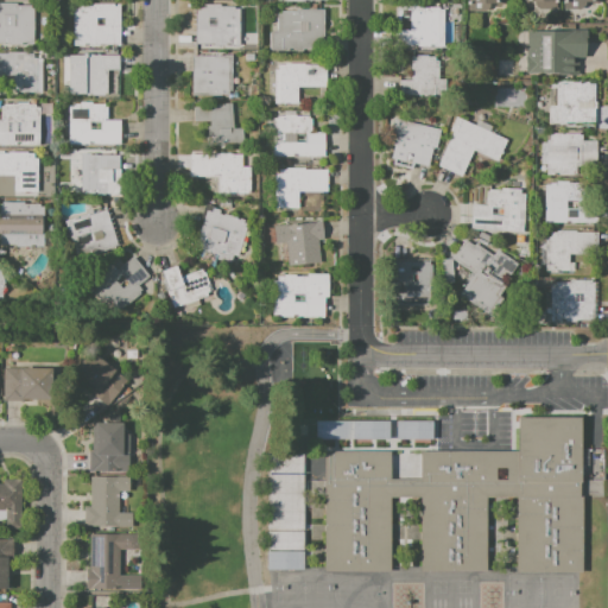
[(464,0),(466,11),(476,10),(475,4),(504,2),(502,0),(464,0)]
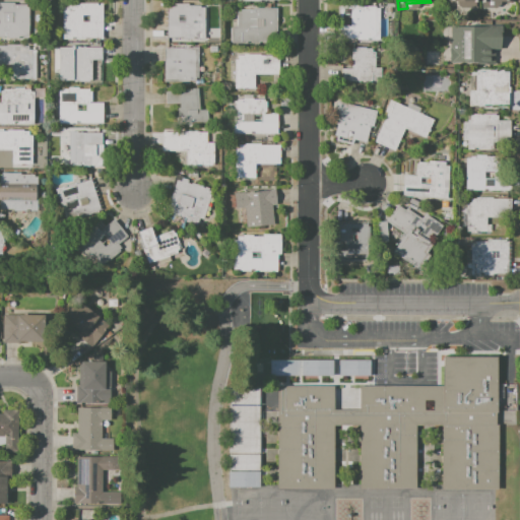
[(483,0),(516,0),(516,3),(497,3),(497,9),(483,8),(483,0)]
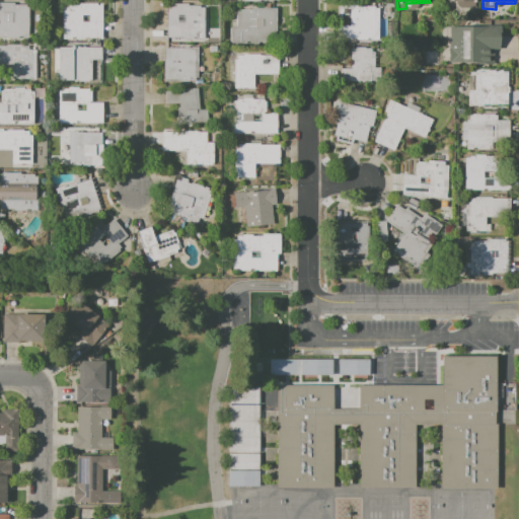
[(0,3),(16,3),(16,5),(30,6),(29,40),(10,40),(10,38),(0,38),(0,3)]
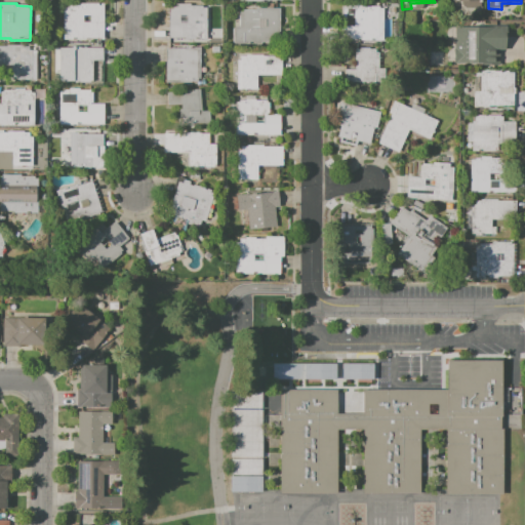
[(170,5),(203,6),(203,8),(208,8),(208,40),(170,40),(170,5)]
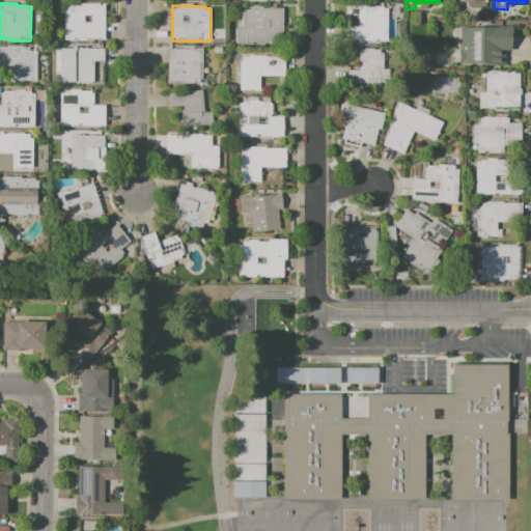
[(70,6),(105,6),(106,40),(64,40),(64,9),(70,9),(70,6)]
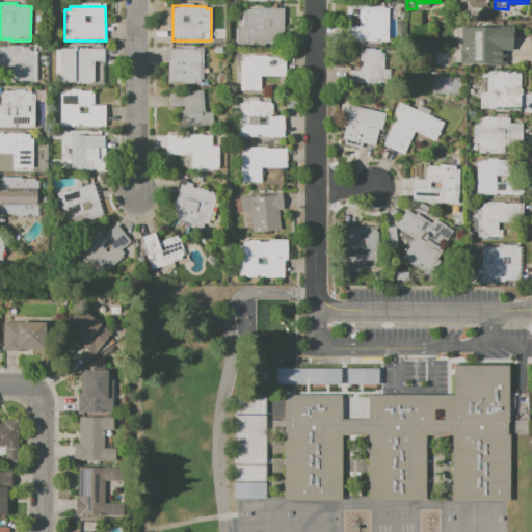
[(352,6),(386,6),(386,9),(391,9),(390,42),(367,42),(367,40),(351,38),(352,6)]
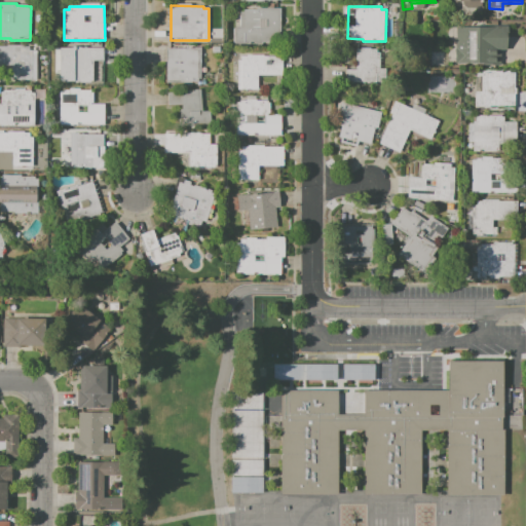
[(246,11),(258,10),(257,9),(280,9),(282,42),(237,43),(237,30),(246,30),(246,11)]
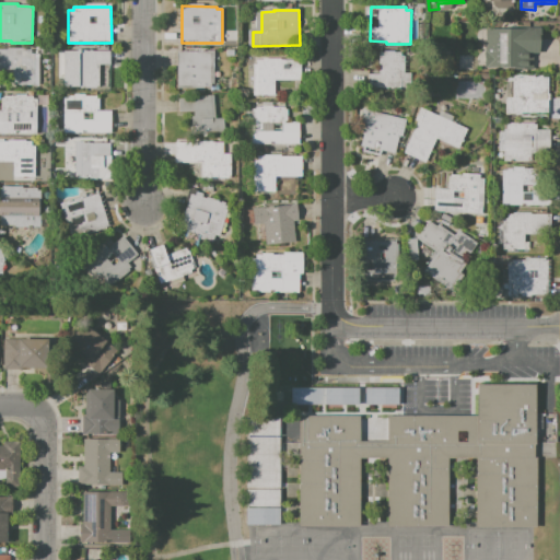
[(487,30),(541,28),(541,54),(531,54),(531,69),(487,69),(487,30)]
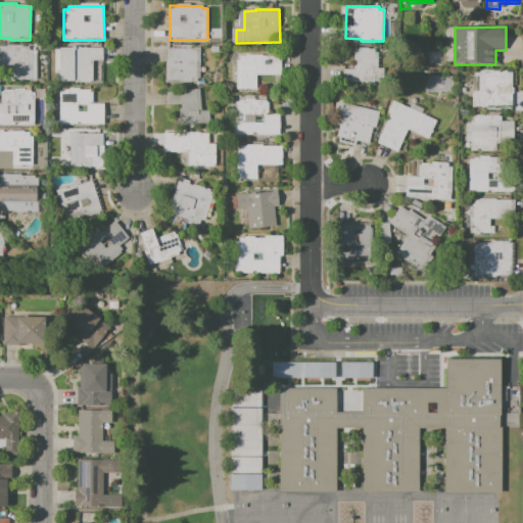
[(0,47),(30,47),(30,52),(38,52),(38,81),(0,81),(0,47)]
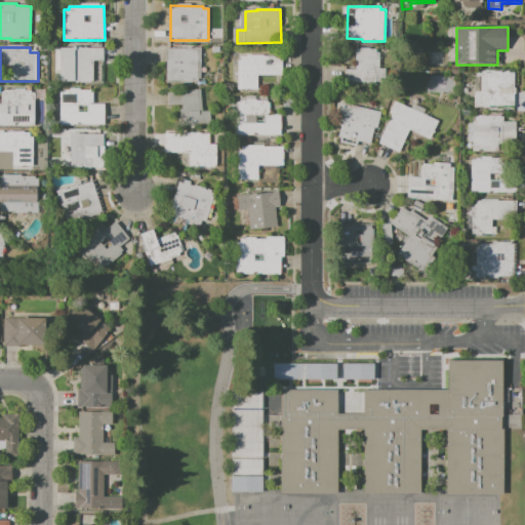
[(61,48),(104,48),(104,82),(59,82),(61,48)]
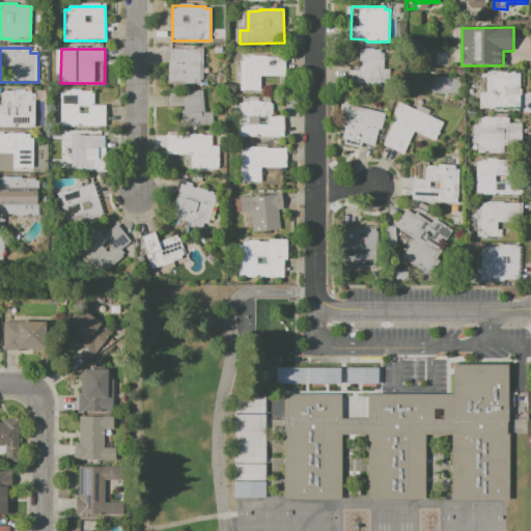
[(169,49),(202,50),(202,83),(169,82),(169,49)]
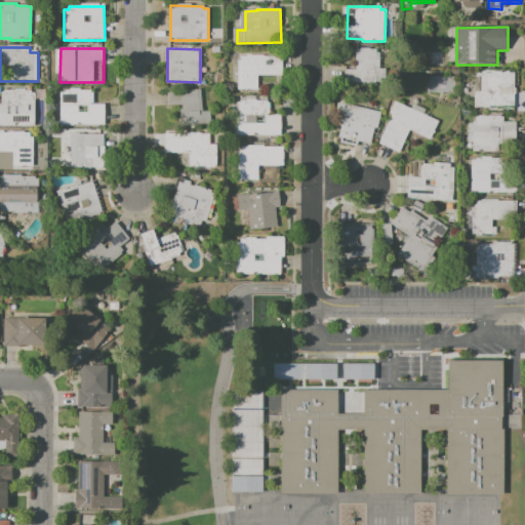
[(357,50),(377,50),(377,53),(380,53),(380,69),(388,69),(388,84),(347,84),(348,71),(357,71),(357,50)]
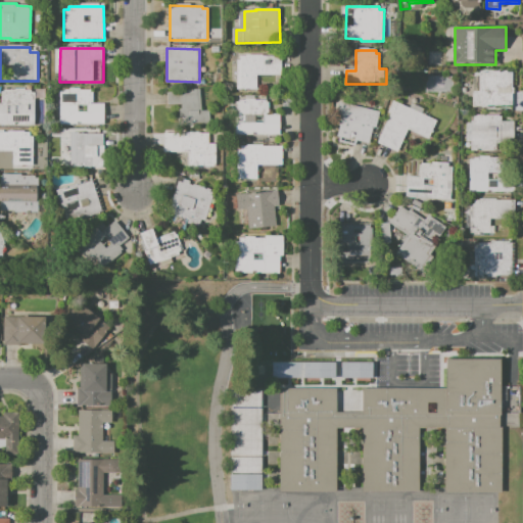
[(237,60),(241,60),(241,56),(282,56),(282,76),(257,76),(257,90),(237,89),(237,60)]
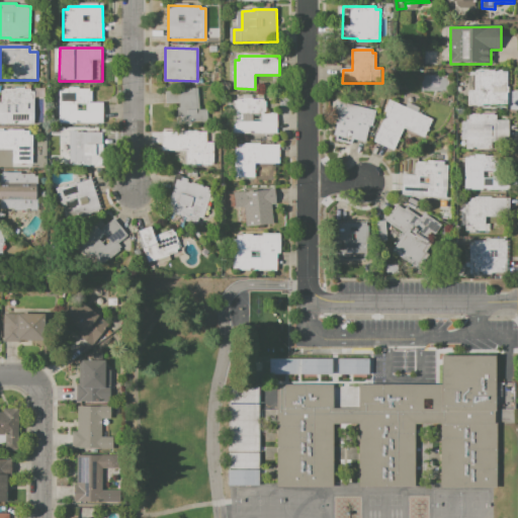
[(479,72),(508,72),(509,105),(470,106),(469,91),(477,91),(477,79),(479,79),(479,72)]
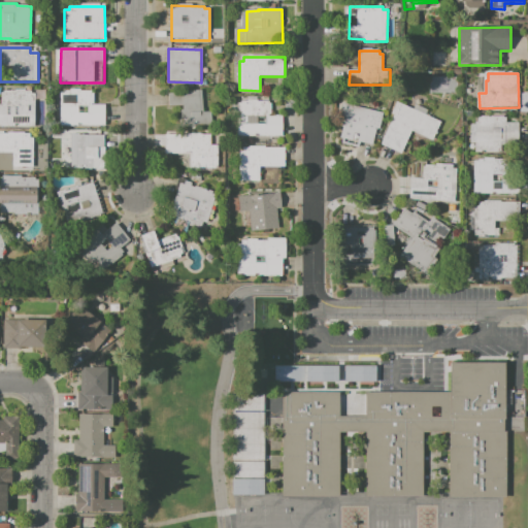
[(2,91),(31,92),(31,94),(35,94),(35,128),(0,127),(0,105),(2,105),(2,91)]
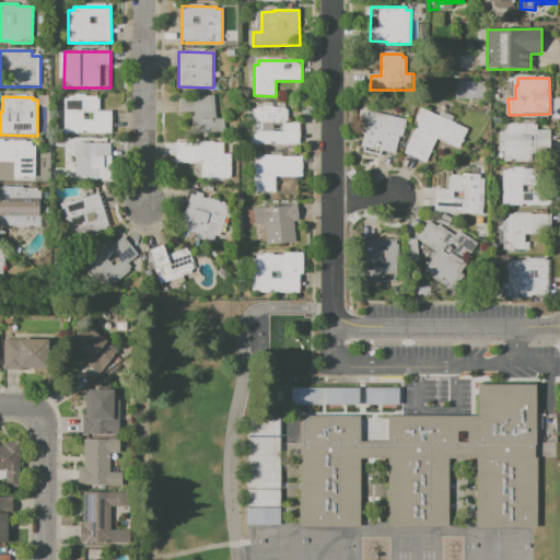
[(65,96),(98,96),(100,111),(112,111),(112,137),(65,137),(65,96)]
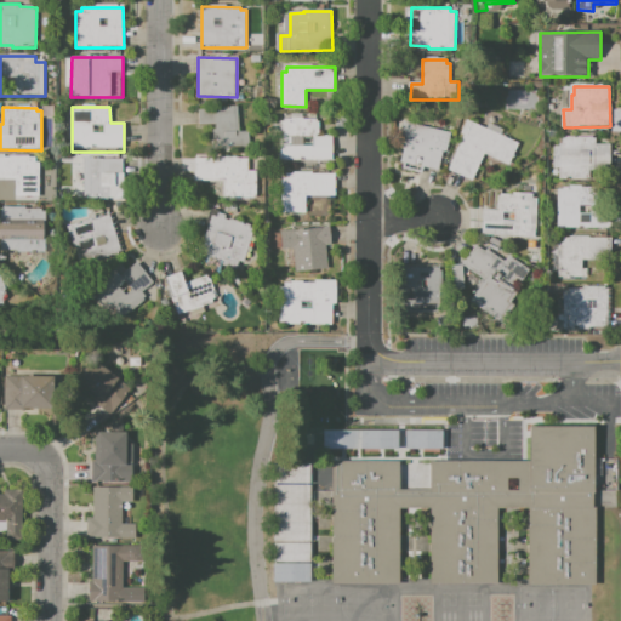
[(200,110),(237,107),(239,135),(249,134),(250,146),(218,148),(216,125),(201,126),(200,110)]
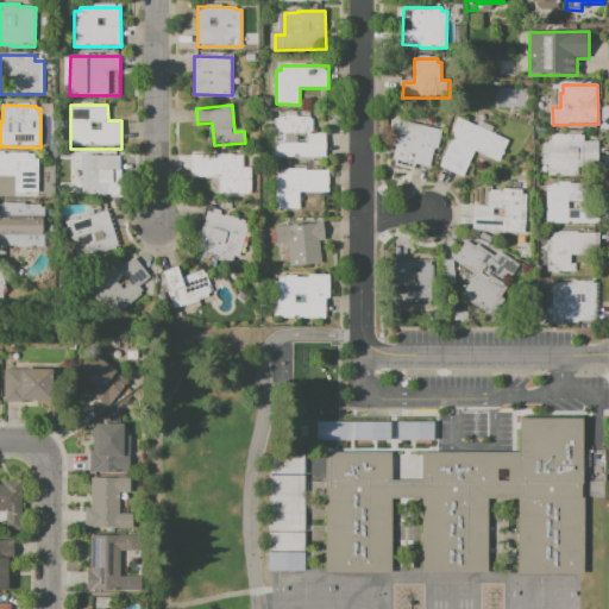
[(275,119),(280,119),(280,117),(311,117),(311,120),(313,120),(313,135),(327,135),(327,158),(275,157),(275,119)]
